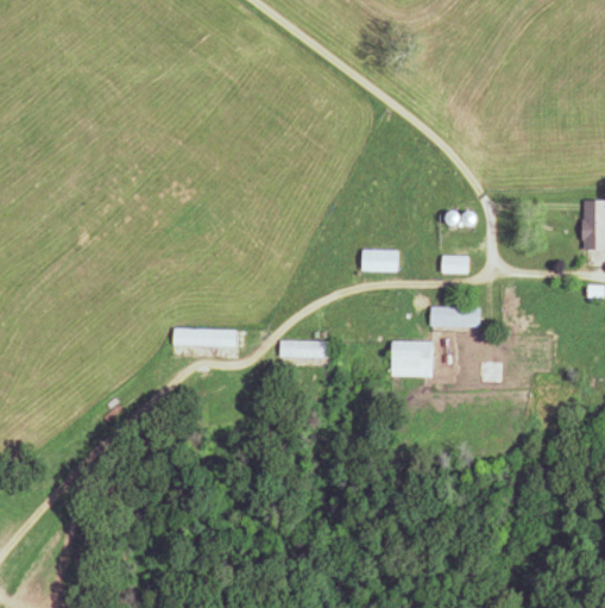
[(604,200),(584,201),(584,249),(604,249),(604,200)]
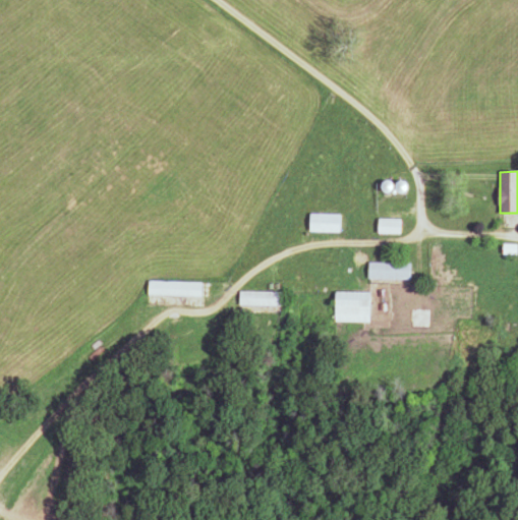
[(340,216),(308,216),(308,232),(340,232),(340,216)]
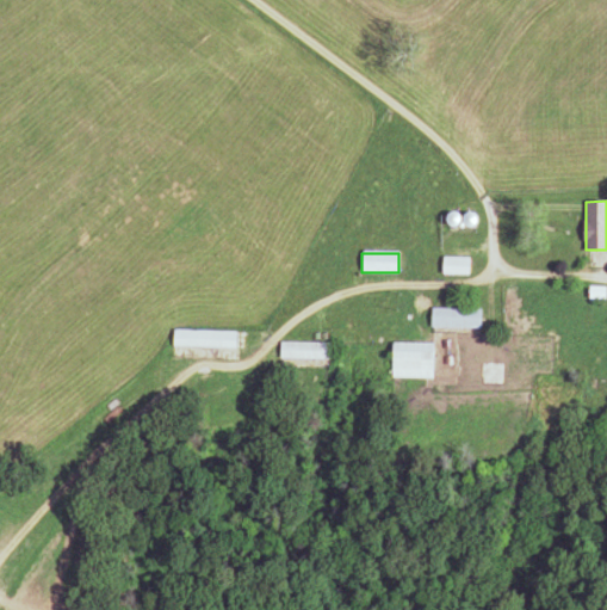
[(470,258),(444,258),(444,275),(470,275),(470,258)]
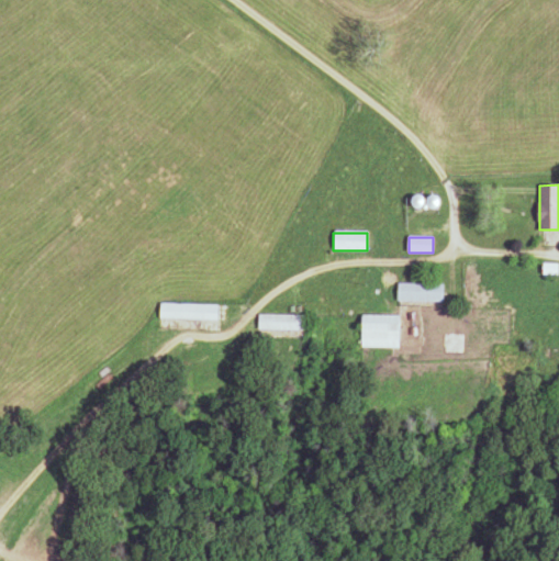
[(444,302),(444,283),(398,283),(398,302),(444,302)]
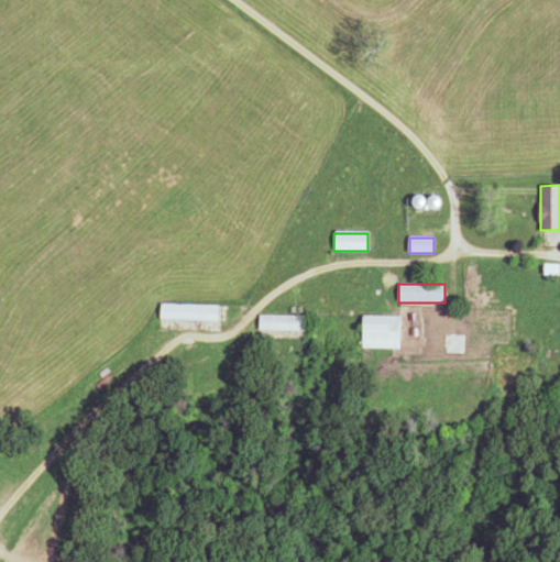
[(219,319),(219,305),(161,305),(161,319),(219,319)]
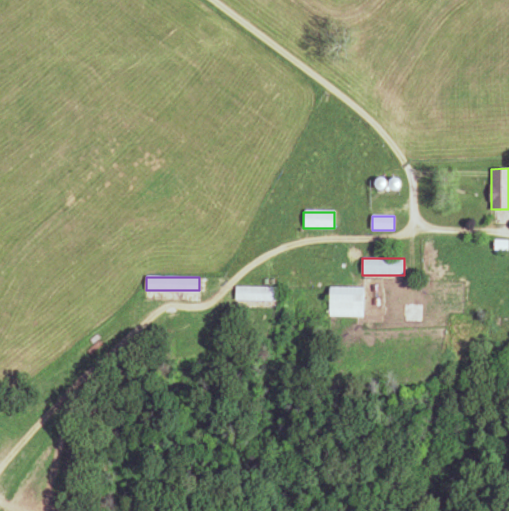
[(278,301),(278,286),(234,286),(234,301),(278,301)]
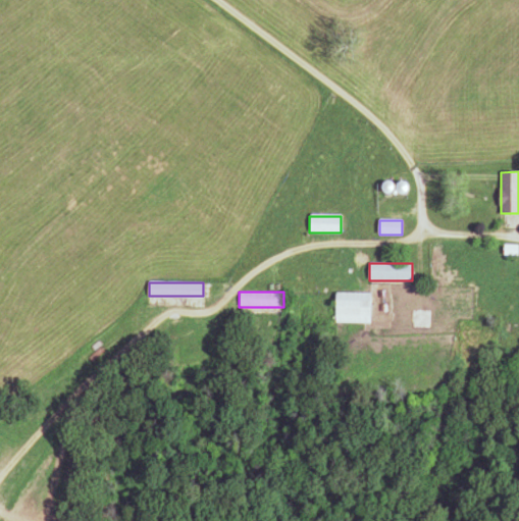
[(334,323),(371,323),(371,294),(334,294),(334,323)]
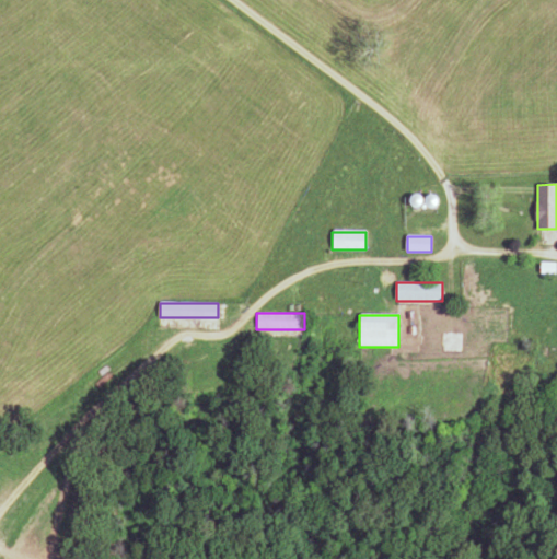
All buildings are outlined.
